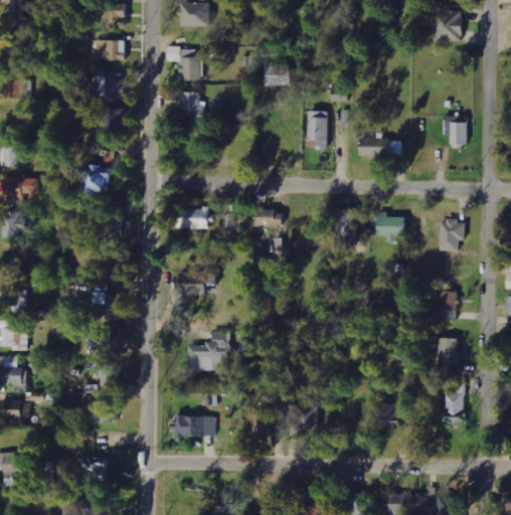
[(21,0),(8,0),(9,13),(3,13),(3,26),(21,26),(21,0)]
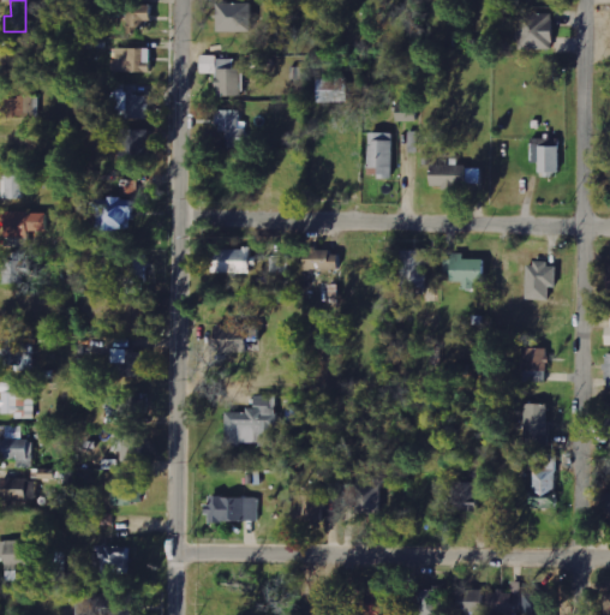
[(250,3),(216,4),(217,31),(251,31),(250,3)]
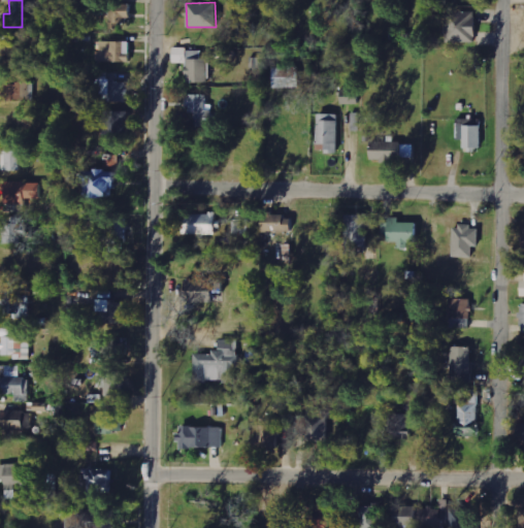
[(441,42),(472,42),(472,9),(443,9),(441,42)]
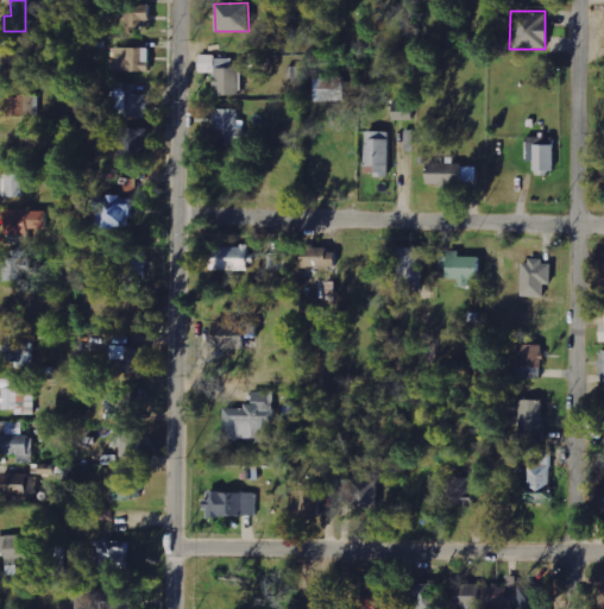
[(27,74),(29,38),(5,38),(4,73),(27,74)]
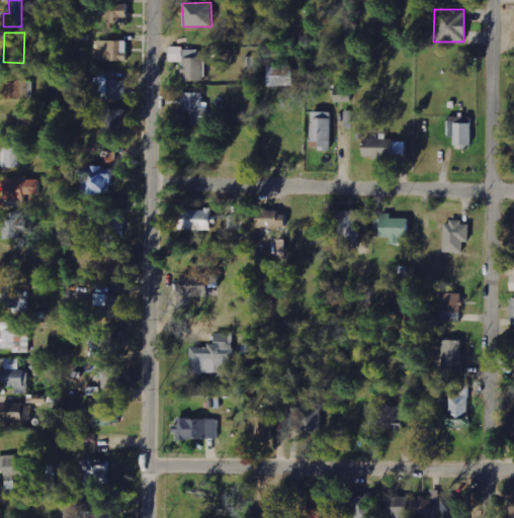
[(124,40),(92,40),(92,61),(101,61),(101,65),(124,65),(124,40)]
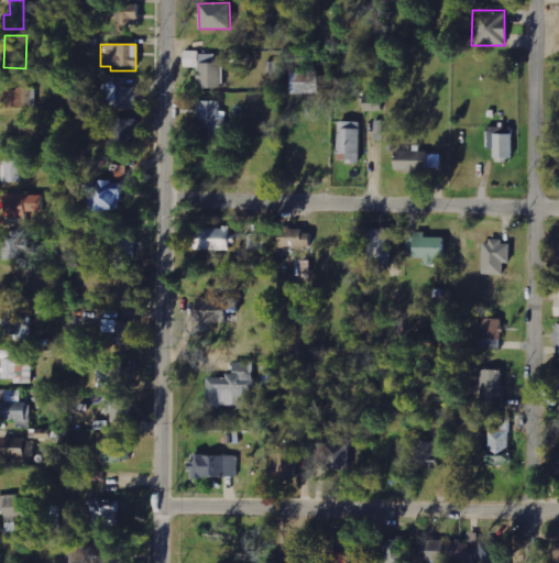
[(182,67),(196,67),(196,88),(219,88),(220,63),(211,63),(212,53),(183,52),(182,67)]
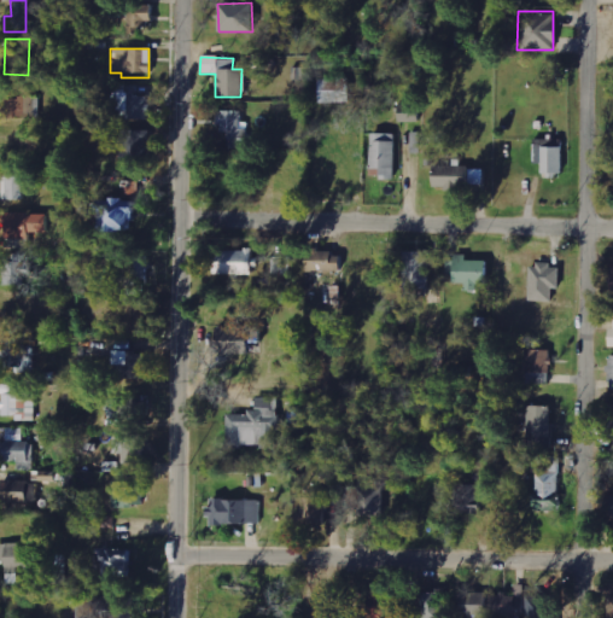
[(317,103),(348,101),(346,79),(316,80),(317,103)]
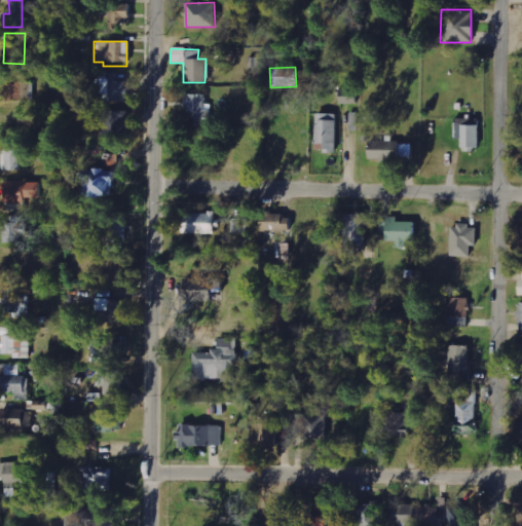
[(97,80),(96,101),(124,101),(124,80),(97,80)]
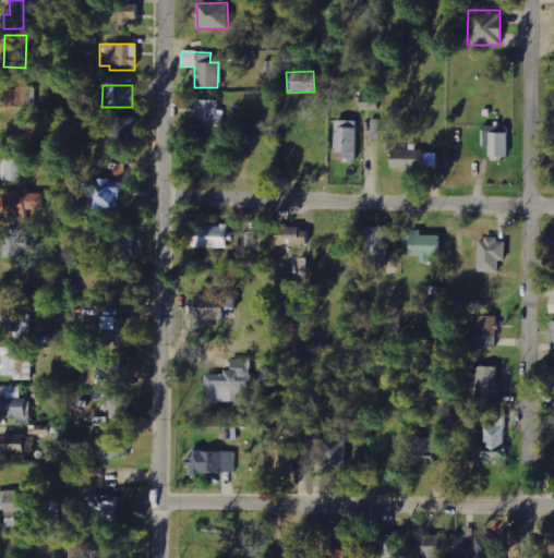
[(3,87),(2,106),(31,107),(31,88),(3,87)]
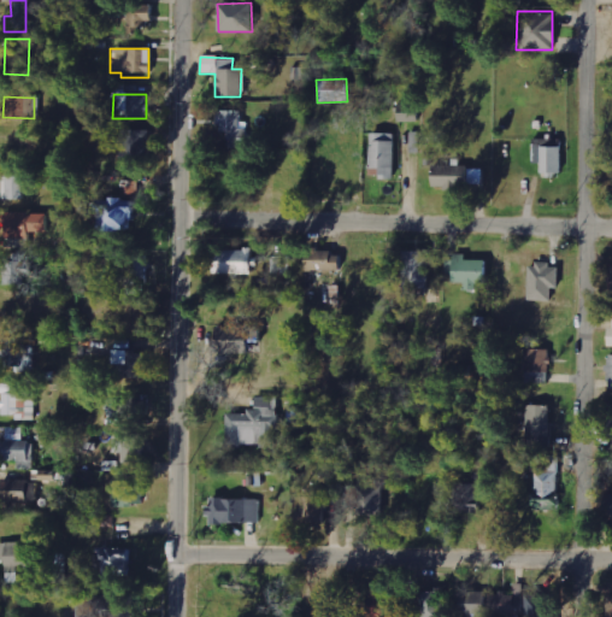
[(239,111),(216,111),(216,130),(227,130),(227,147),(243,148),(243,129),(237,128),(239,111)]
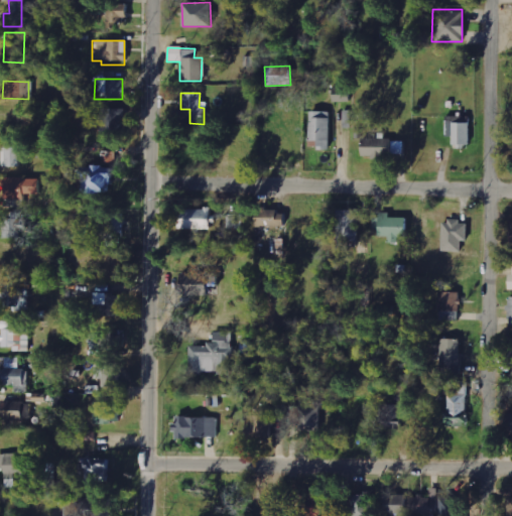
[(89,126),(100,127),(99,135),(122,135),(122,109),(89,108),(89,126)]
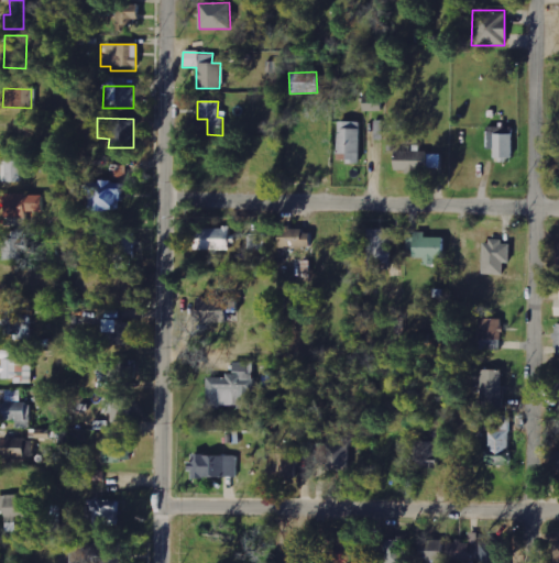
[(336,162),(358,162),(359,122),(337,121),(336,162)]
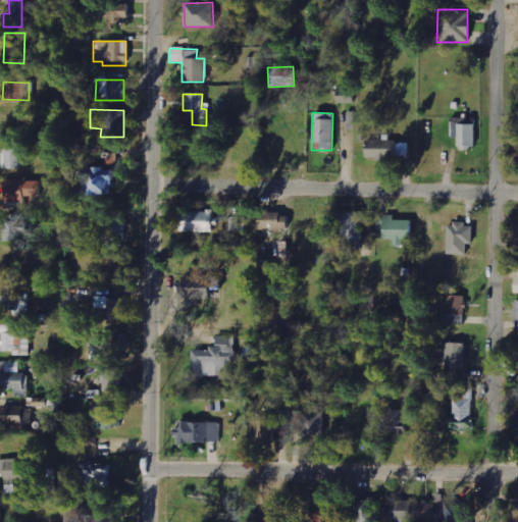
[(472,148),(473,118),(452,117),(452,148),(472,148)]
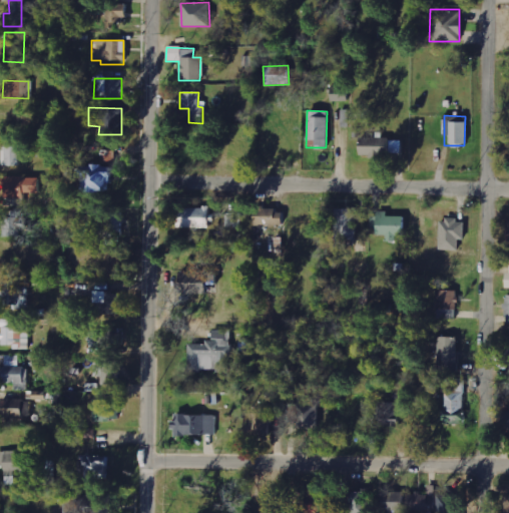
[(399,153),(400,138),(358,137),(358,156),(388,156),(388,153),(399,153)]
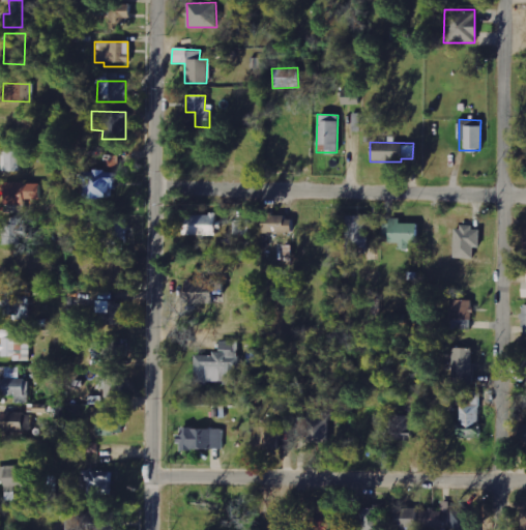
[(17,171),(18,152),(0,152),(0,171),(17,171)]
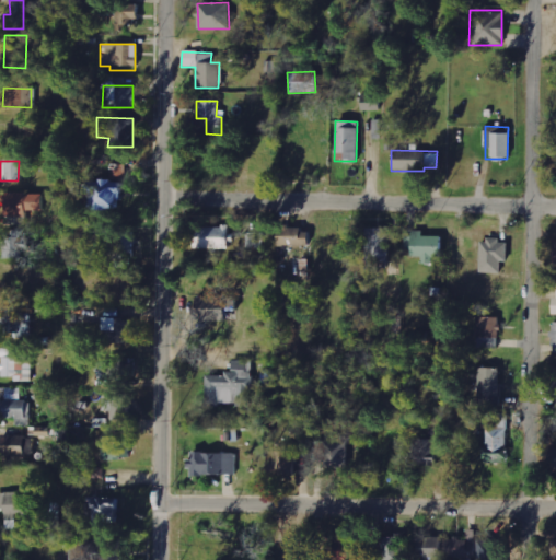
[(85,210),(119,210),(119,181),(87,181),(85,210)]
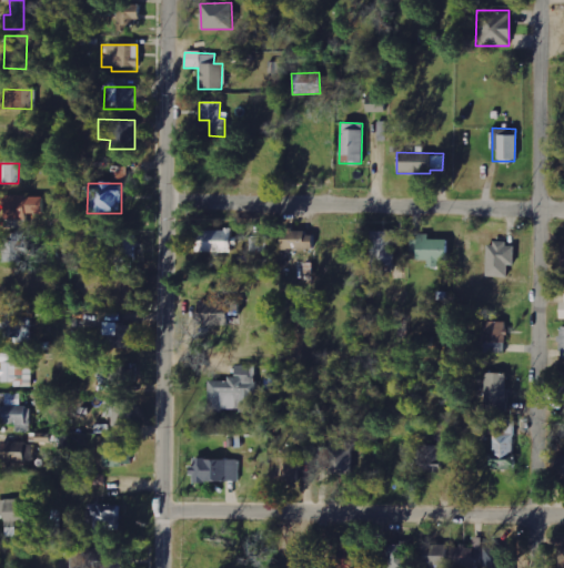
[(41,214),(41,196),(3,195),(2,221),(24,221),(24,214),(41,214)]
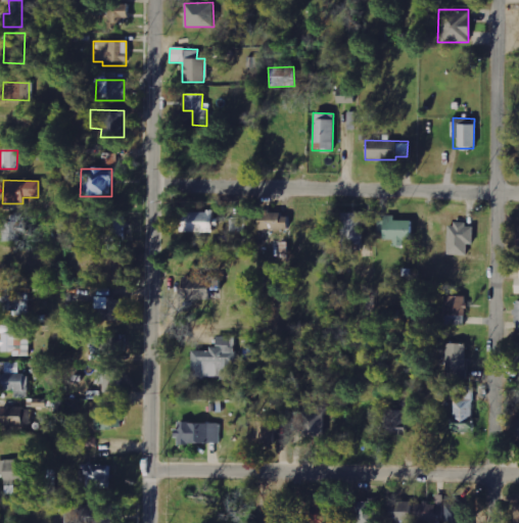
[(214,233),(214,211),(181,211),(181,232),(214,233)]
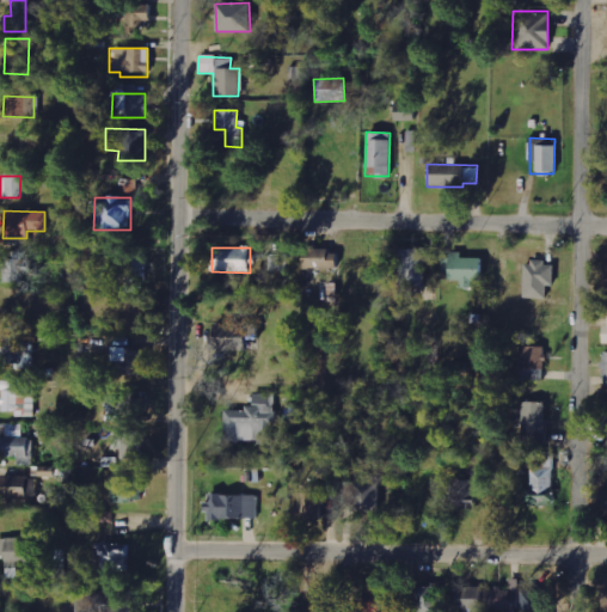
[(398,249),(397,287),(422,288),(423,250),(398,249)]
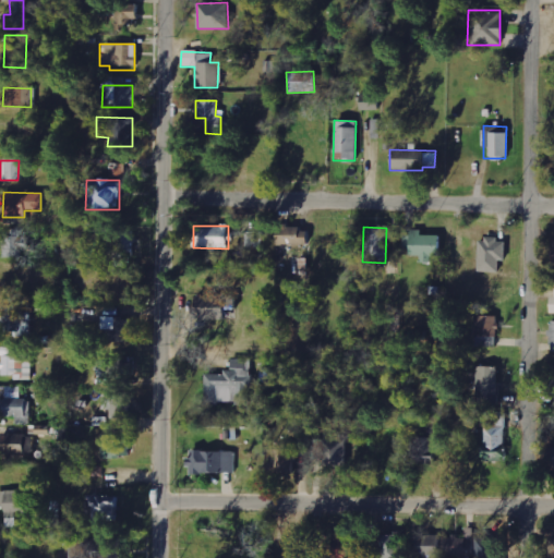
[(276,245),(306,244),(306,228),(275,229),(276,245)]
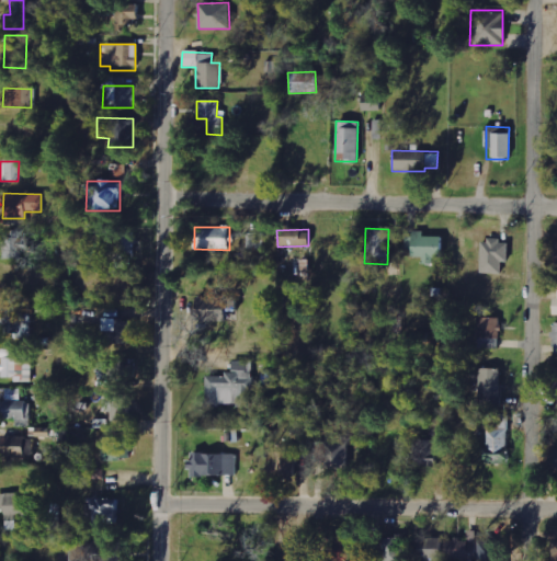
[(20,231),(2,230),(1,259),(20,259),(20,231)]
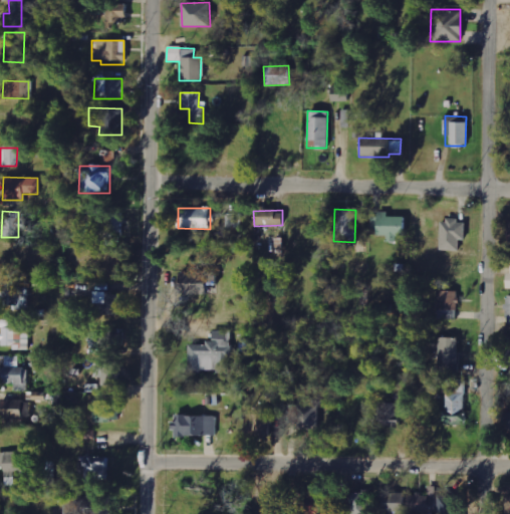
[(375,236),(385,236),(385,242),(395,242),(395,236),(403,236),(404,217),(386,217),(386,212),(376,212),(375,236)]
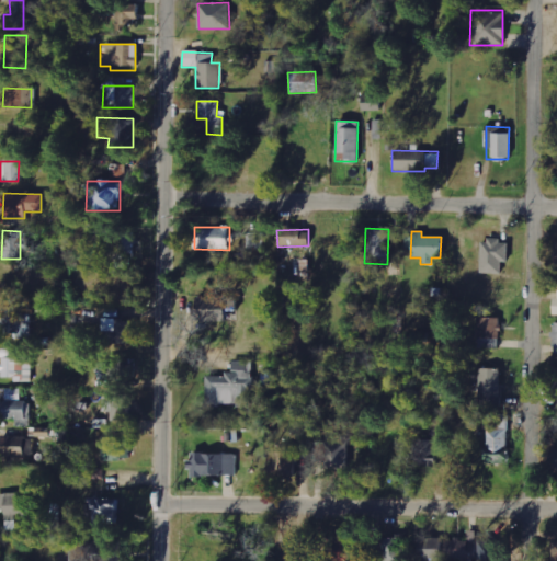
[(110,232),(109,260),(129,261),(129,233),(110,232)]
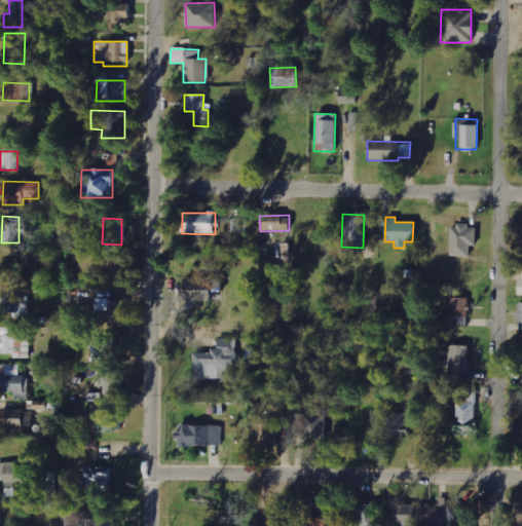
[(244,219),(228,219),(228,233),(244,233),(244,219)]
